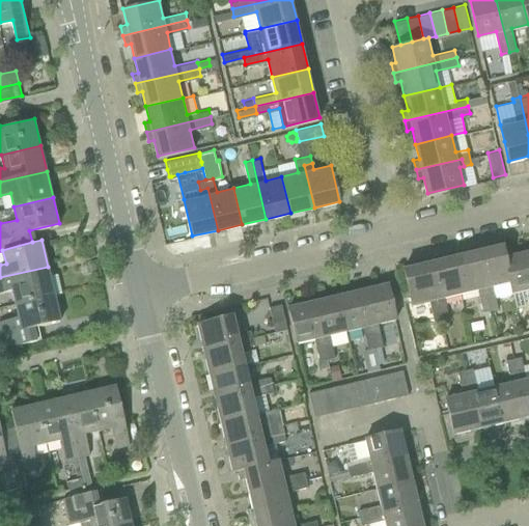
[(501,243),(477,249),(492,308),(499,306),(493,283),(510,279),(503,249),(501,243)]
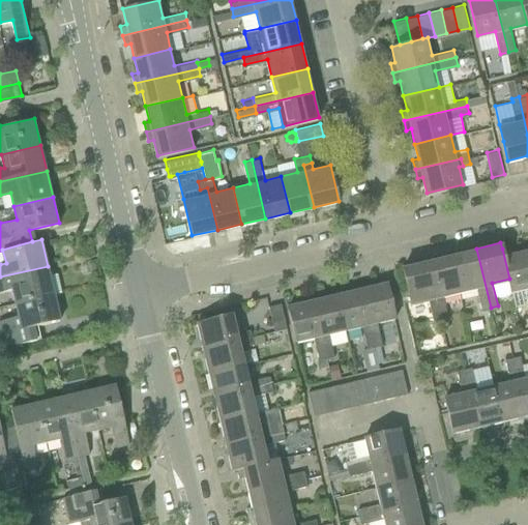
[(511,245),(502,249),(509,279),(512,290),(527,286),(527,248),(514,252),(511,245)]
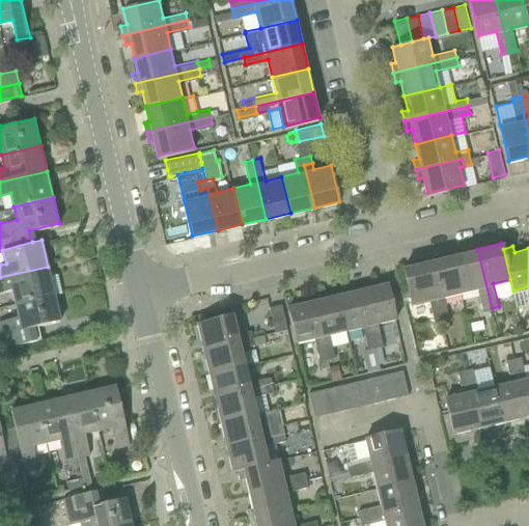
[(477,249),(453,254),(463,292),(478,287),(483,310),(484,309),(492,308),(477,249)]
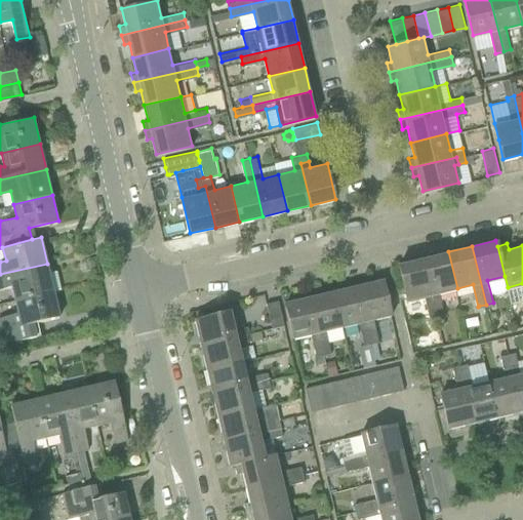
[(448,251),(425,257),(438,316),(445,314),(440,292),(441,292),(457,288),(448,251)]
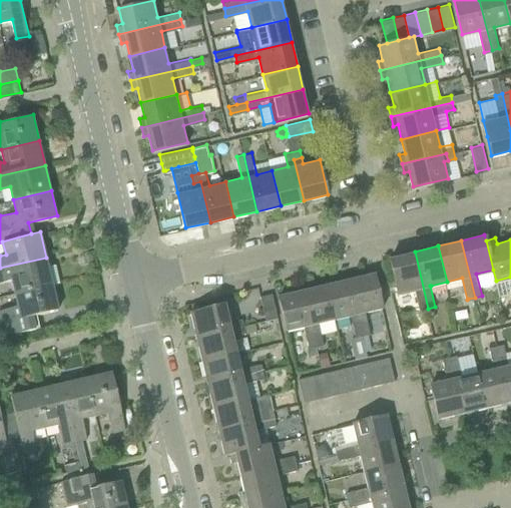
[(91,251),(83,254),(85,262),(93,260),(91,251)]
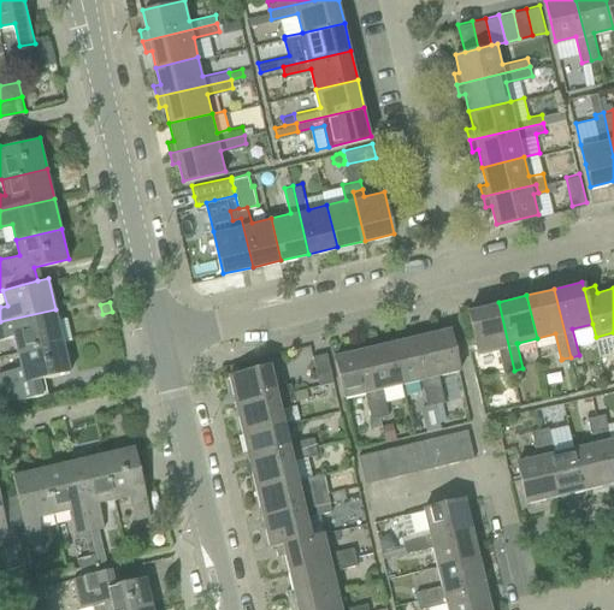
[(499,302),(470,308),(474,332),(479,351),(499,347),(505,373),(507,372),(514,371),(499,302)]
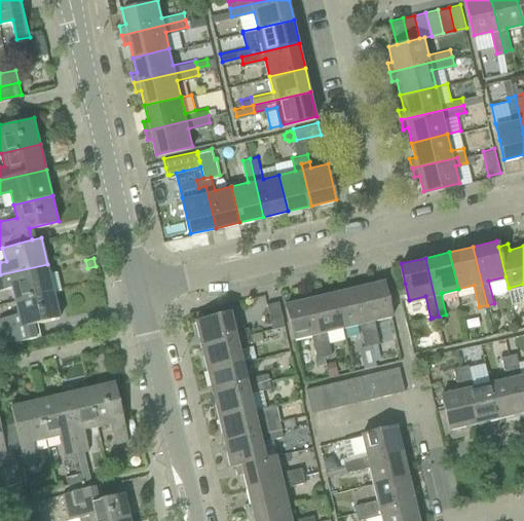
[(47,264),(0,274),(0,288),(11,286),(14,299),(53,290),(62,288),(57,270),(49,272),(47,264)]
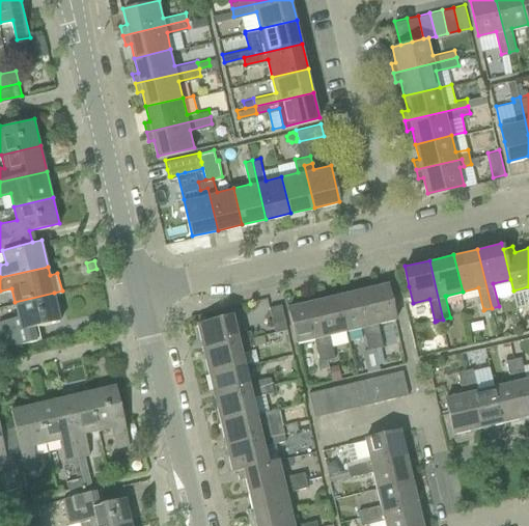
[(388,281),(363,287),(377,347),(384,344),(379,323),(380,322),(396,317),(393,302),(388,281)]
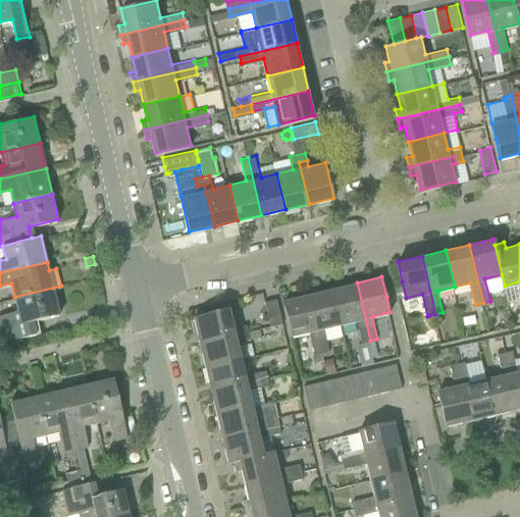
[(357,282),(333,288),(342,323),(357,320),(363,342),(370,341),(357,282)]
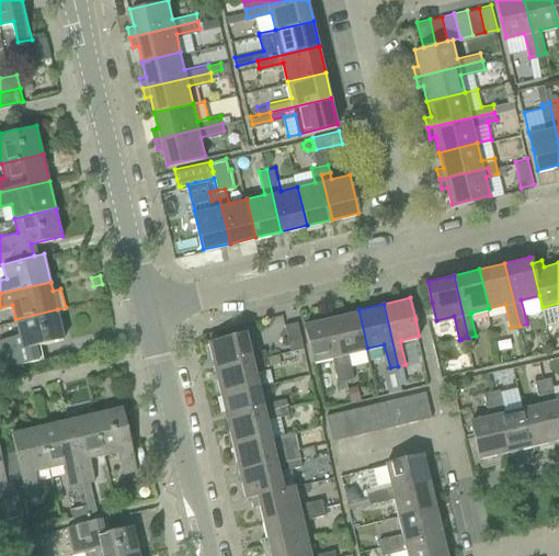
[(57,309),(15,319),(19,333),(0,337),(0,347),(4,366),(43,358),(43,356),(37,358),(35,358),(32,344),(35,344),(64,338),(57,309)]
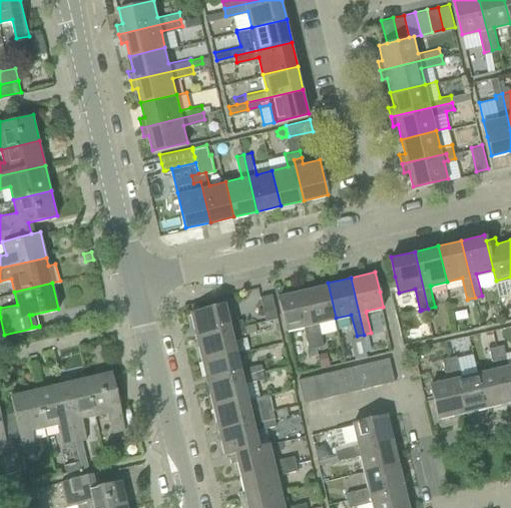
[(328,283),(305,289),(318,345),(318,346),(324,344),(319,323),(320,322),(336,318),(328,283)]
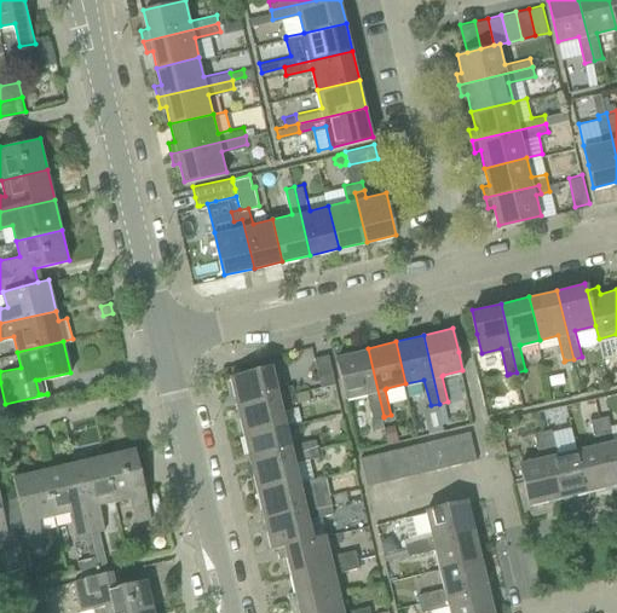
[(368,348),(338,356),(344,379),(349,398),(368,393),(374,418),(375,418),(384,417),(384,416),(368,348)]
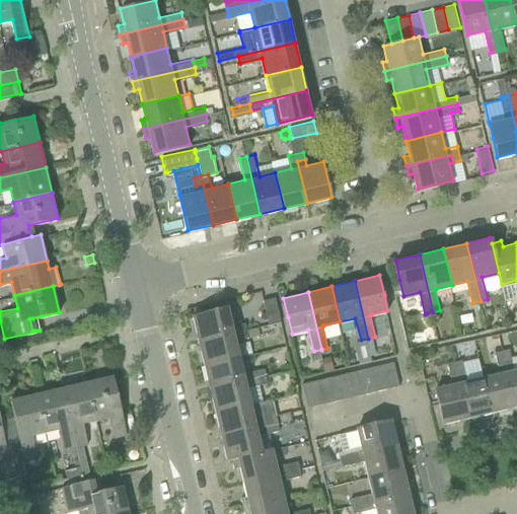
[(264,299),(270,323),(282,320),(276,296),(264,299)]
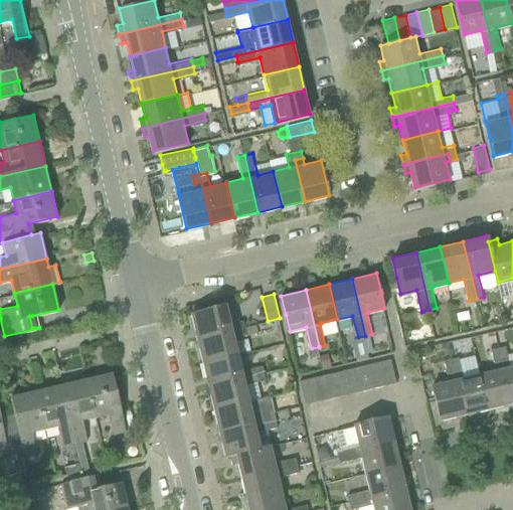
[(191,313),(197,337),(238,327),(237,320),(231,322),(227,305),(191,313)]
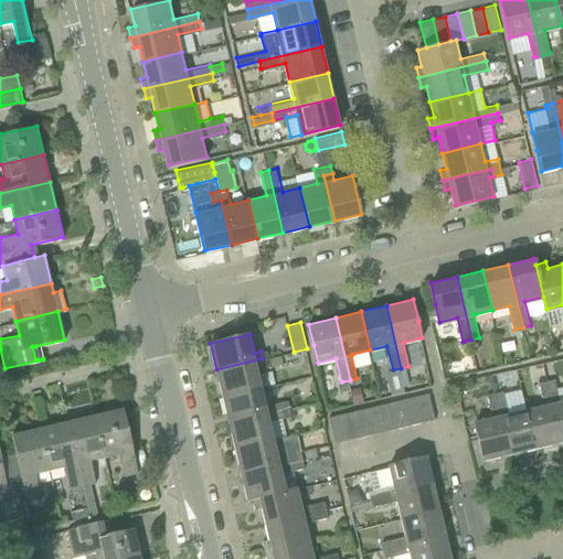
[(262,358),(216,369),(222,395),(262,386),(257,368),(271,365),(267,350),(261,351),(262,358)]
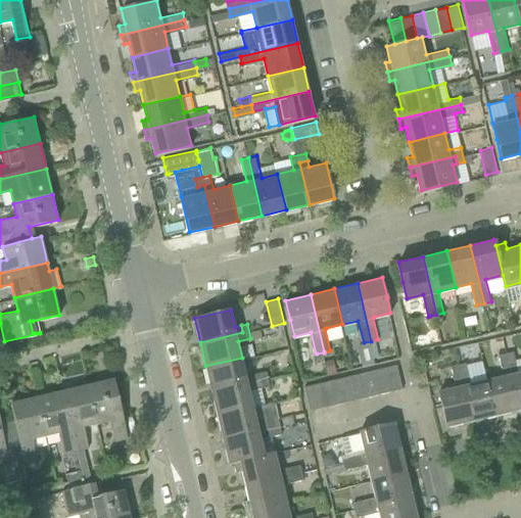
[(378,339),(371,341),(375,358),(382,356),(378,339)]
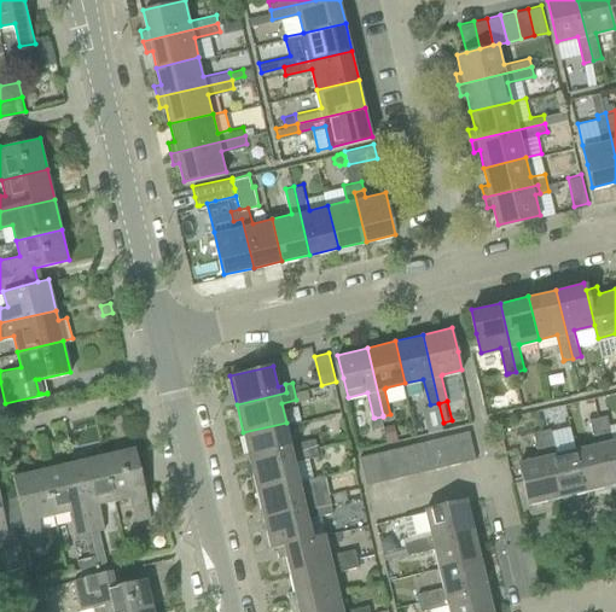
[(443,423),(439,403),(430,404),(422,412),(426,432),(445,427),(443,423)]
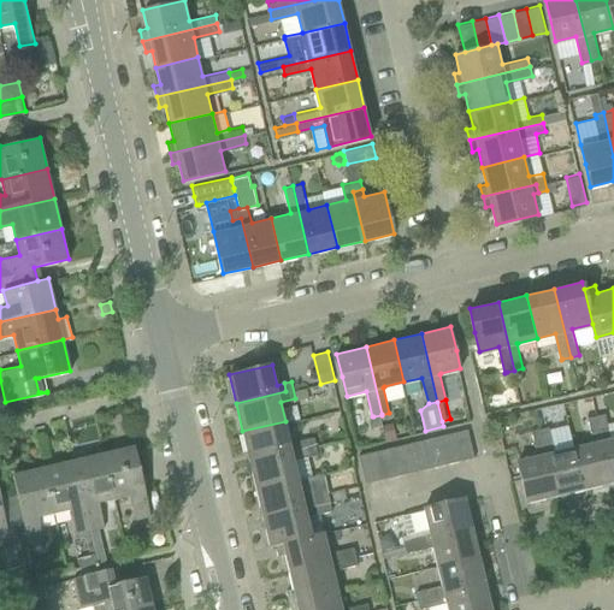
[(606,410),(597,413),(613,481),(613,436),(612,437),(606,410)]
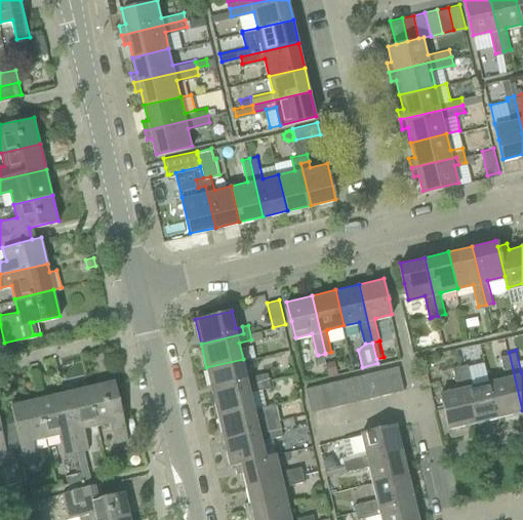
[(507,375),(489,380),(498,415),(522,410),(509,352),(500,354),(507,375)]
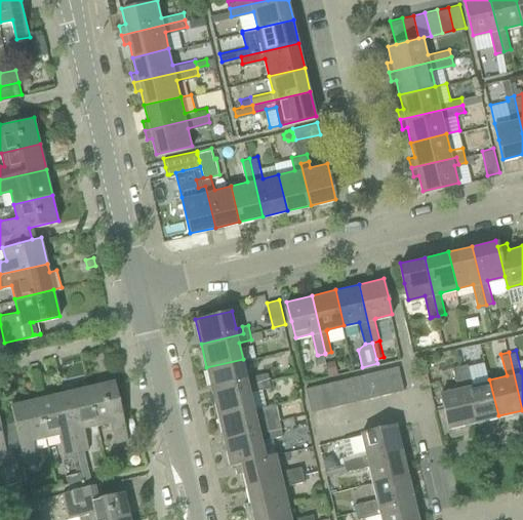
[(334,358),(326,361),(329,373),(337,371),(334,358)]
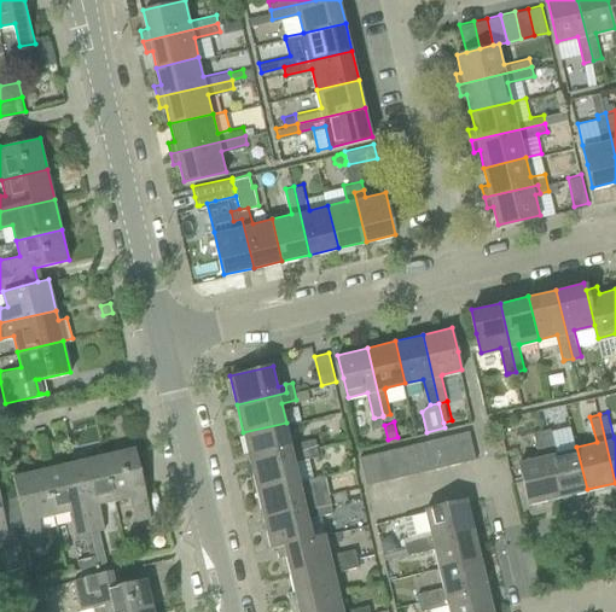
[(243,432),(250,461),(319,446),(317,436),(291,442),(286,423),(243,432)]
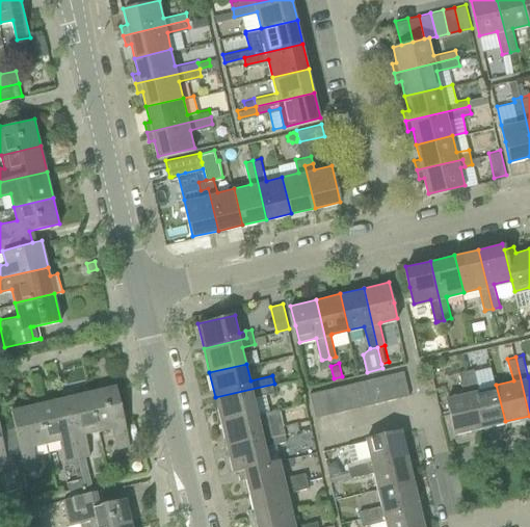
[(474,366),(467,368),(480,427),(505,421),(496,385),(480,389),(474,366)]
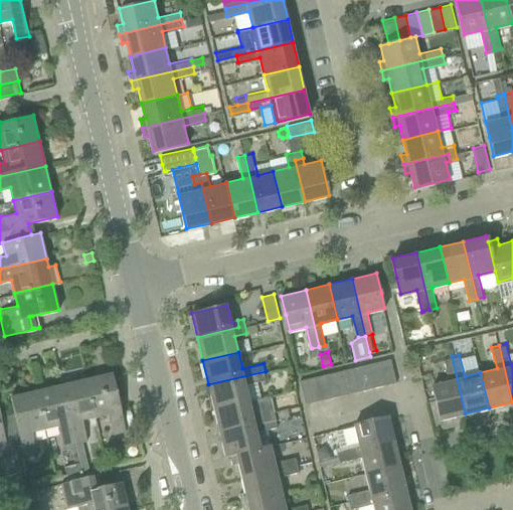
[(465,413),(452,356),(445,358),(450,379),(433,383),(441,419),(465,413)]
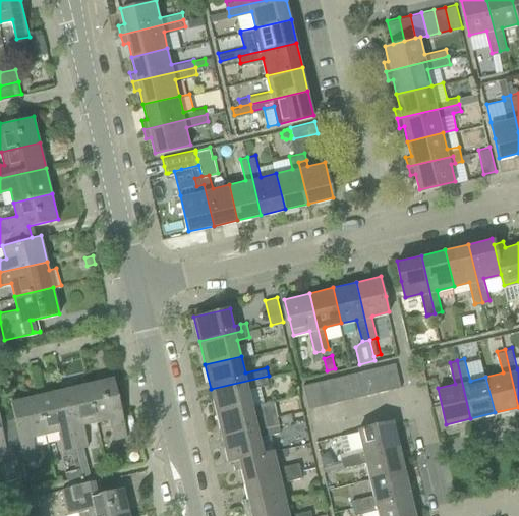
[(396,361),(385,363),(390,388),(402,385),(396,361)]
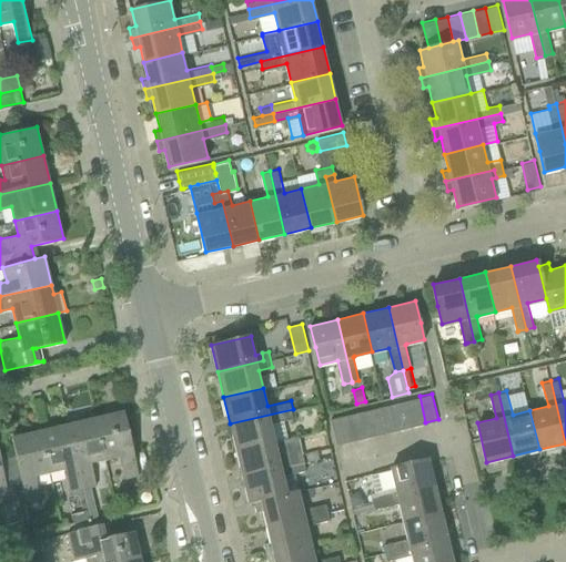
[(420,396),(406,399),(413,425),(425,422),(420,396)]
